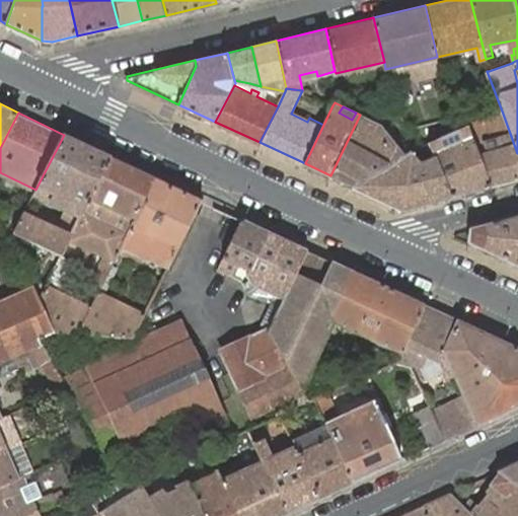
[(491,186),(517,177),(517,153),(503,114),(485,119),(467,125),(491,186)]
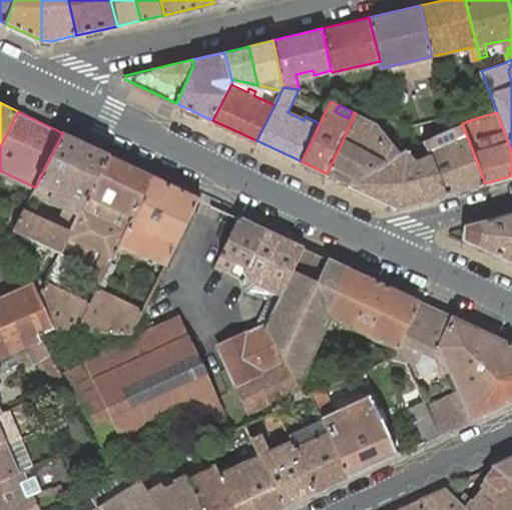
[(327,173),(348,183),(393,157),(373,131),(357,123),(360,115),(356,113),(327,173)]
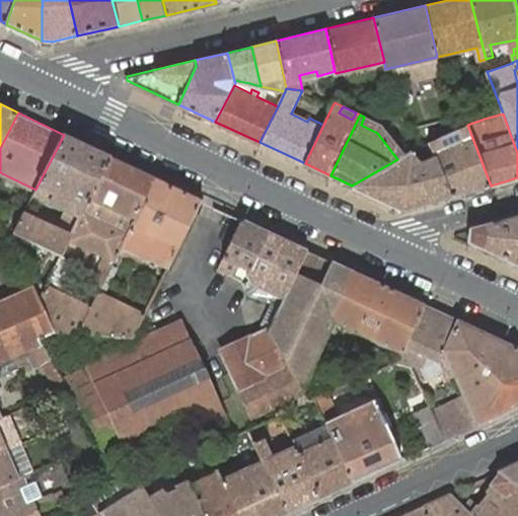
[(377,133),(397,159),(404,155),(380,125),(364,117),(361,125),(377,133)]
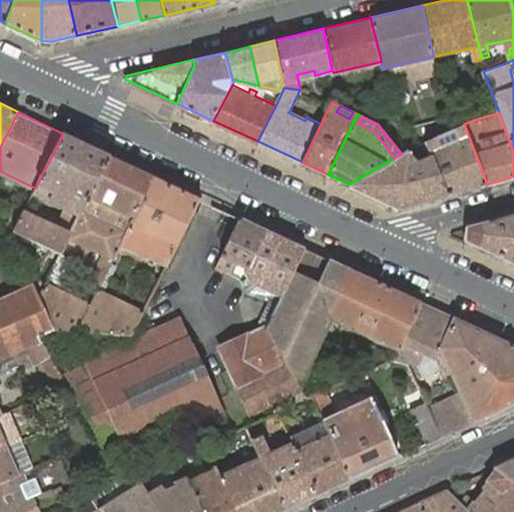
[(448,194),(487,184),(464,124),(458,126),(424,140),(432,153),(435,160),(448,194)]
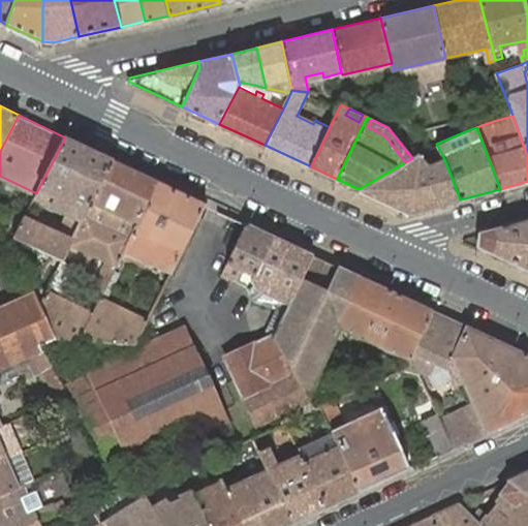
[(113,159),(65,137),(36,193),(34,197),(73,215),(65,216),(58,229),(26,214),(13,238),(62,260),(63,258),(113,159)]
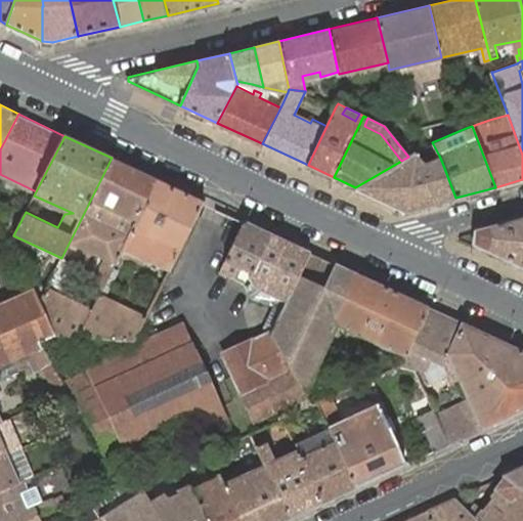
[(405,211),(455,198),(442,163),(439,156),(432,142),(421,148),(413,153),(408,157),(401,161),(355,187),(405,211)]
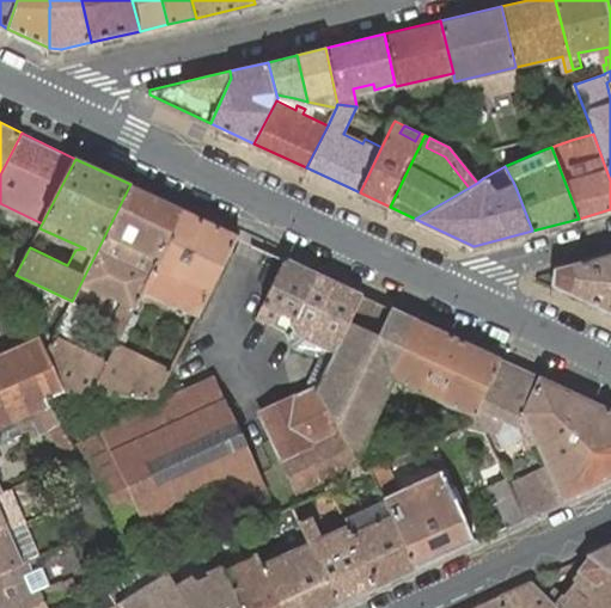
[(183,208),(130,184),(73,299),(83,302),(87,292),(86,290),(90,283),(126,300),(114,323),(124,327),(145,287),(183,208)]
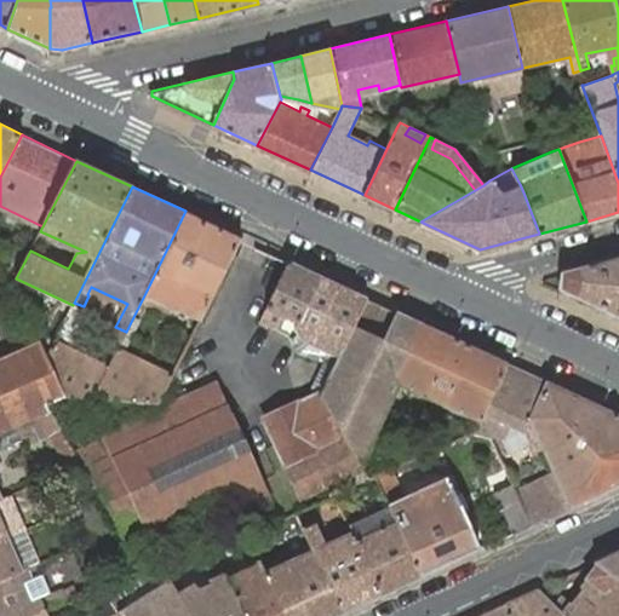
[(242,239),(185,211),(147,291),(204,316),(242,239)]
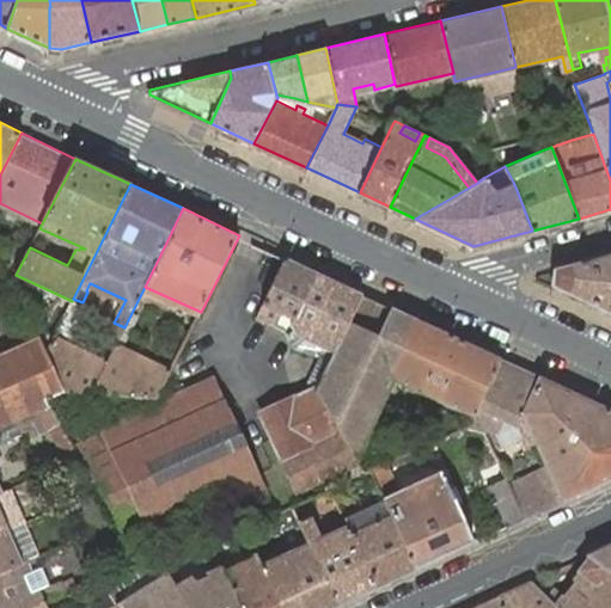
[(8,264),(14,278),(16,275),(30,247),(19,243),(8,264)]
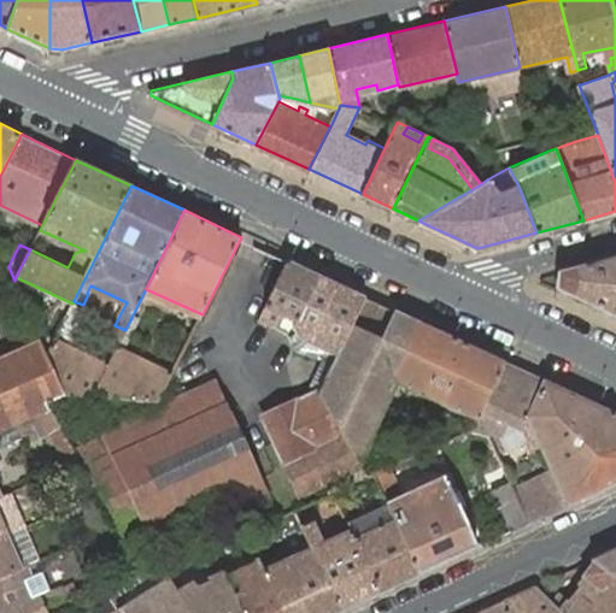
[(541,278),(615,313),(615,255),(543,275),(541,278)]
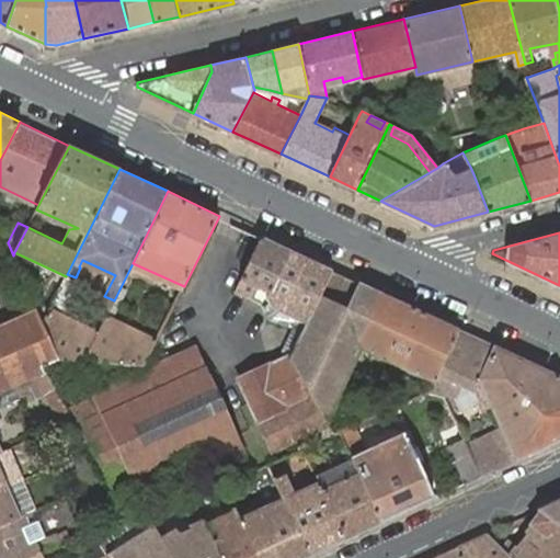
[(290,249),(261,235),(242,279),(260,287),(256,294),(263,296),(261,300),(263,303),(265,305),(290,249)]
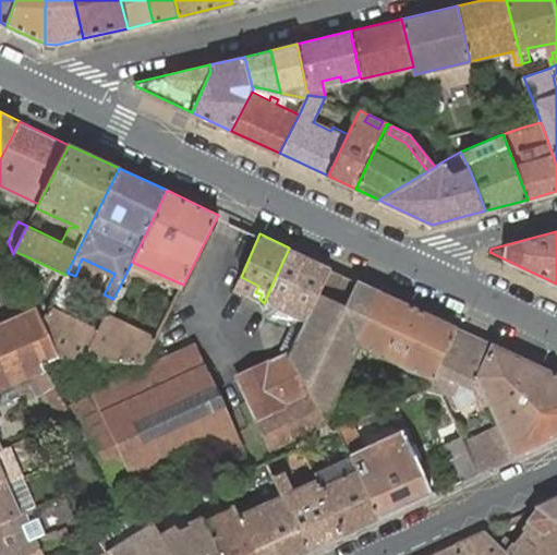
[(305,322),(330,267),(294,250),(289,248),(264,303),(267,310),(271,305),(297,317),(305,322)]
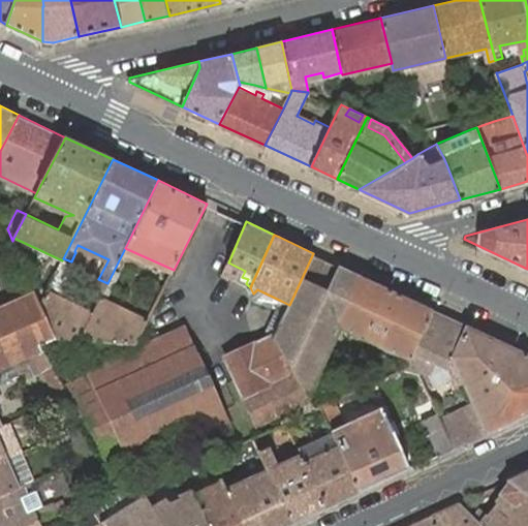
[(337,264),(313,253),(289,305),(286,309),(274,336),(255,344),(255,343),(227,356),(257,424),(297,406),(301,414),(316,408),(309,396),(329,353),(341,328),(335,325),(359,274),(337,264)]
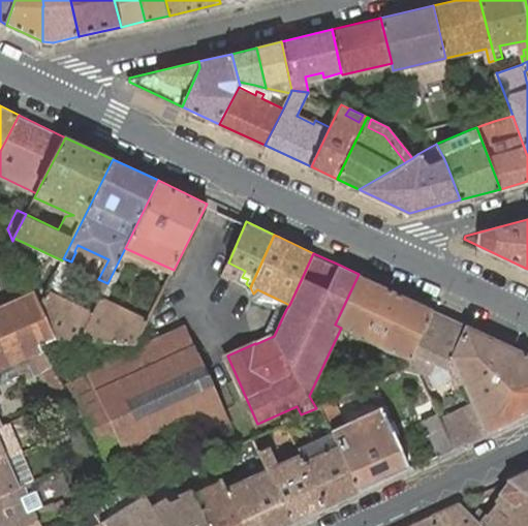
[(49,288),(40,303),(55,337),(80,339),(84,332),(98,301),(93,299),(88,308),(60,295),(75,264),(71,261),(63,258),(62,260),(49,288)]
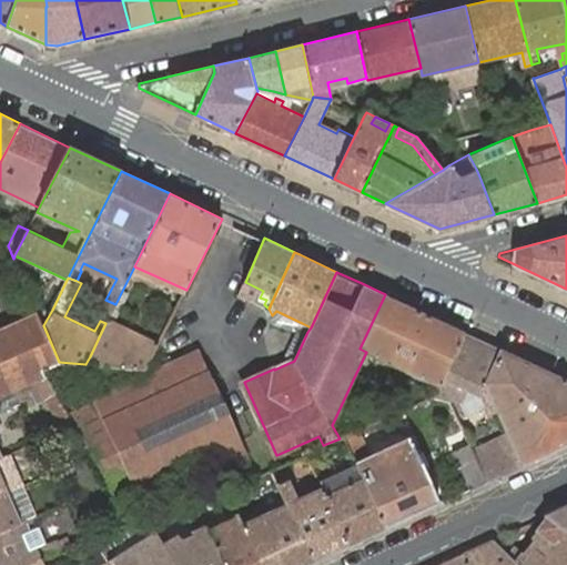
[(263,291),(245,282),(240,294),(264,304),(266,300),(260,298),(263,291)]
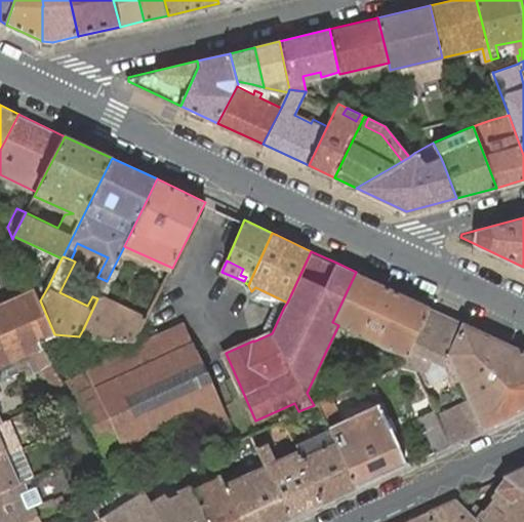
[(429,306),(356,272),(332,322),(338,325),(405,356),(429,306)]
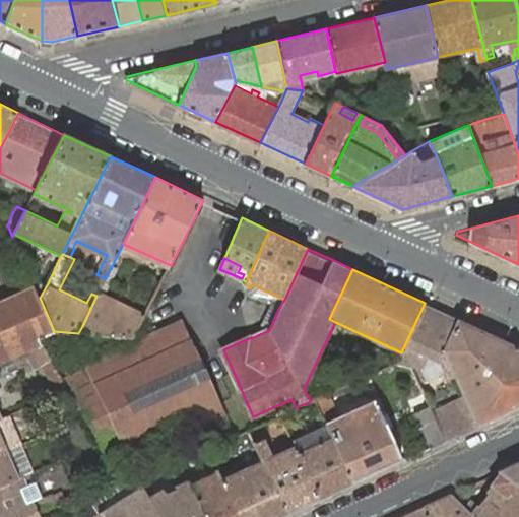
[(54,331),(40,298),(34,284),(0,300),(0,362),(33,347),(43,364),(52,359),(47,349),(44,345),(40,338),(46,335),(54,331)]
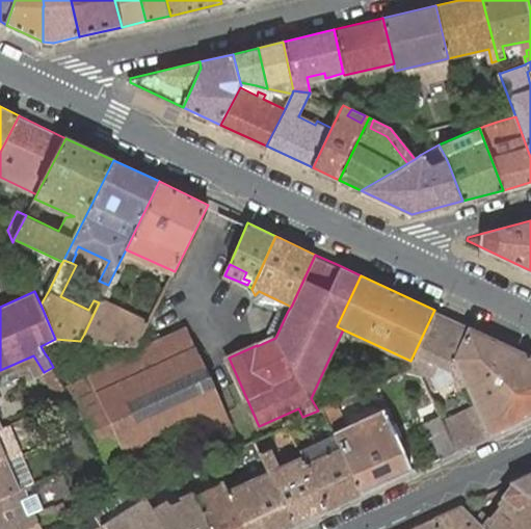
[(102,297),(99,302),(84,334),(93,339),(91,342),(135,345),(139,344),(151,320),(102,297)]
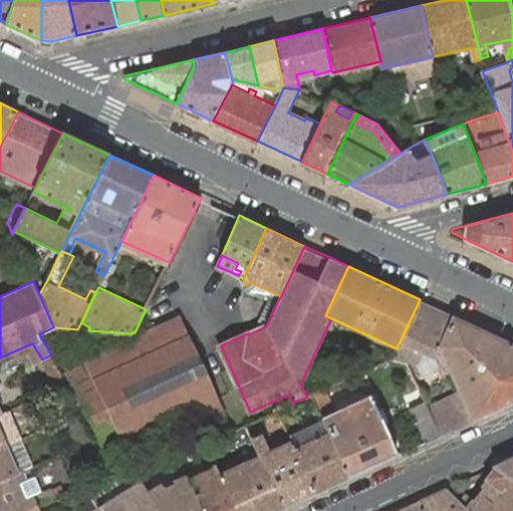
[(454,315),(420,299),(397,348),(392,357),(408,360),(416,376),(423,373),(417,361),(422,350),(433,356),(438,365),(445,361),(438,346),(454,315)]
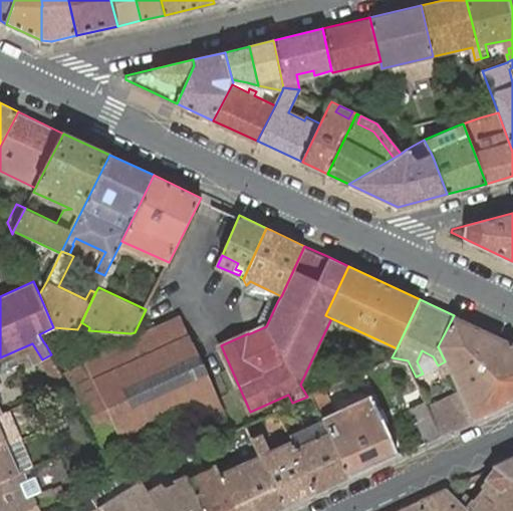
[(512,343),(454,315),(438,346),(445,361),(472,419),(512,399),(512,343)]
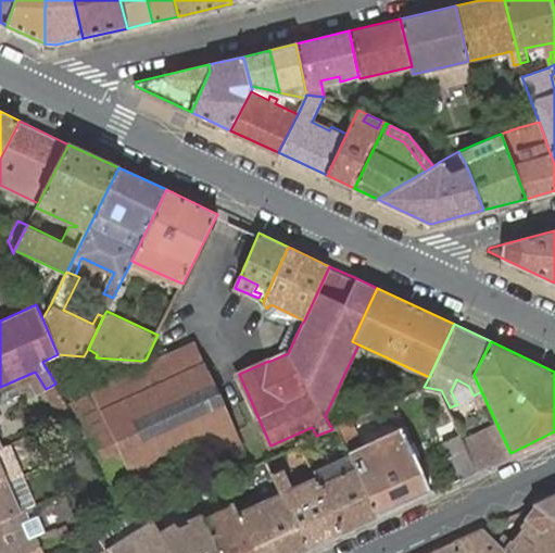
[(196,344),(99,390),(97,390),(142,490),(225,452),(241,444),(196,344)]
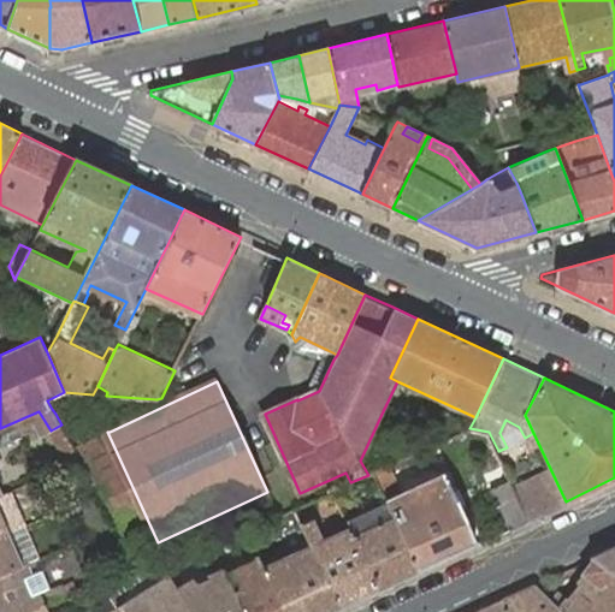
[(54,397),(47,400),(52,409),(55,414),(61,425),(76,447),(83,444),(54,397)]
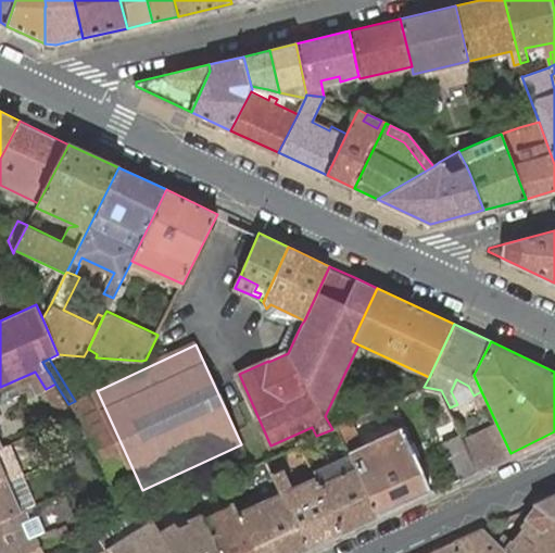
[(451,391),(457,404),(474,396),(468,386),(456,379),(451,391)]
